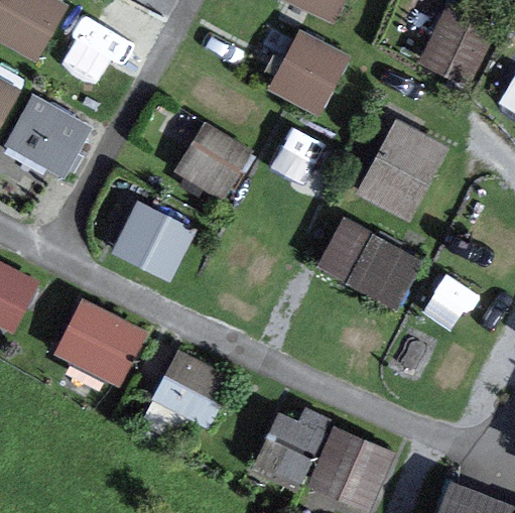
[(68,5),(58,0),(0,0),(0,41),(36,61),(68,5)]
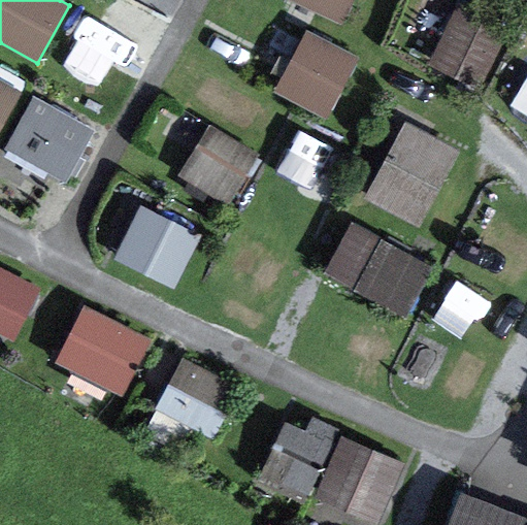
[(155,23),(112,0),(109,0),(87,44),(131,67),(155,23)]
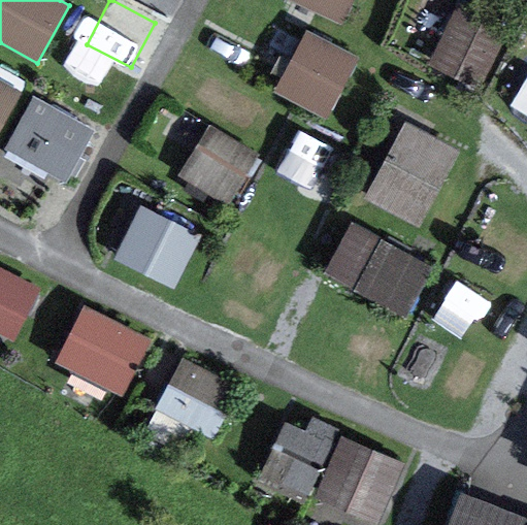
[(299,0),(340,21),(351,0),(299,0)]
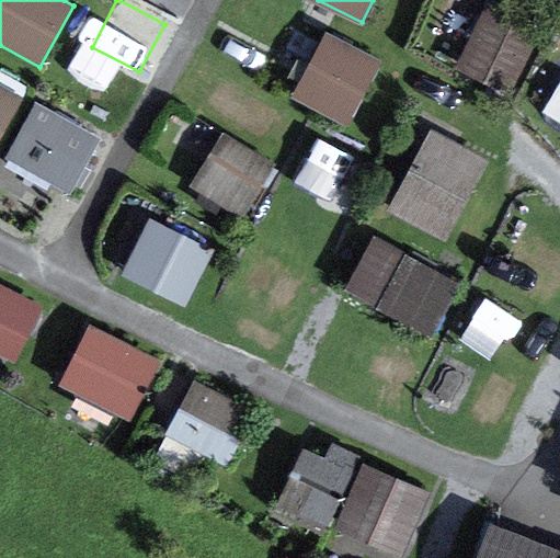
[(541,30),(487,1),(454,66),(509,94),(541,30)]
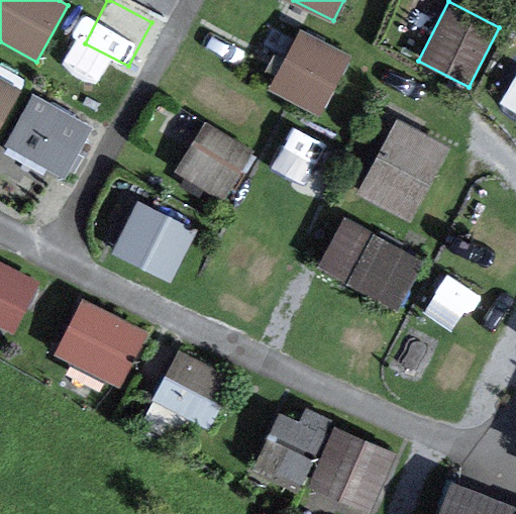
[(350,56),(299,28),(268,87),(319,114),(350,56)]
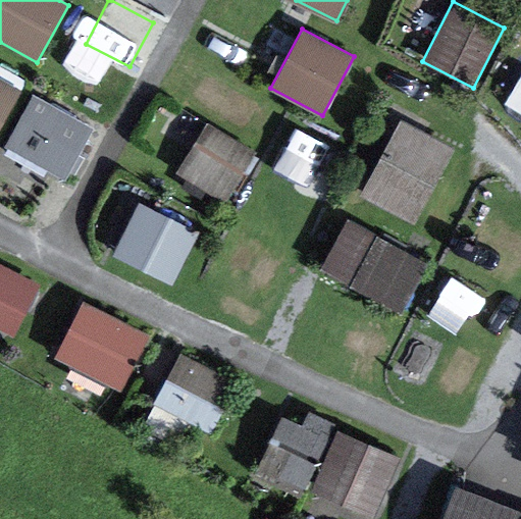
[(0,121),(18,90),(0,80),(0,121)]
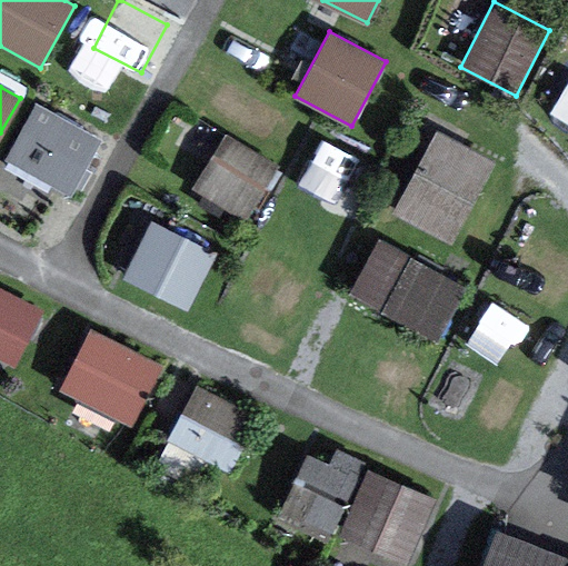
[(101,139),(37,103),(0,167),(0,195),(35,214),(51,185),(70,195),(101,139)]
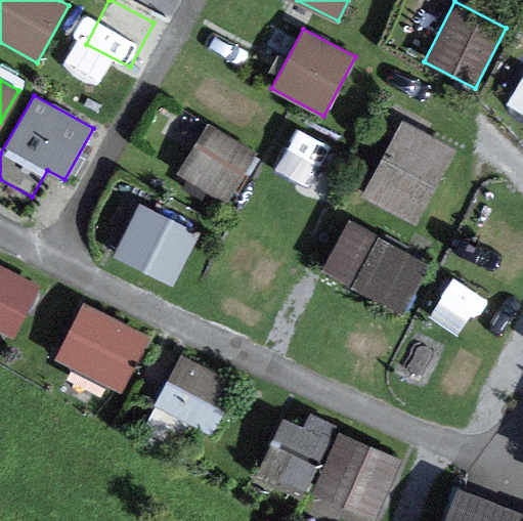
[(453,149),(401,122),(362,194),(415,222),(453,149)]
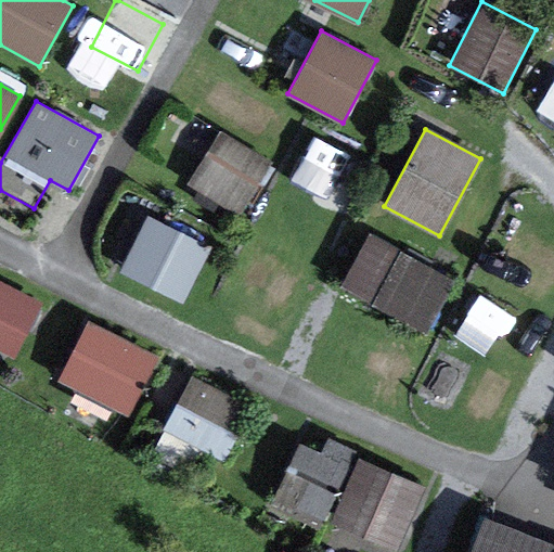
[(274,162),(219,132),(191,184),(246,215),(274,162)]
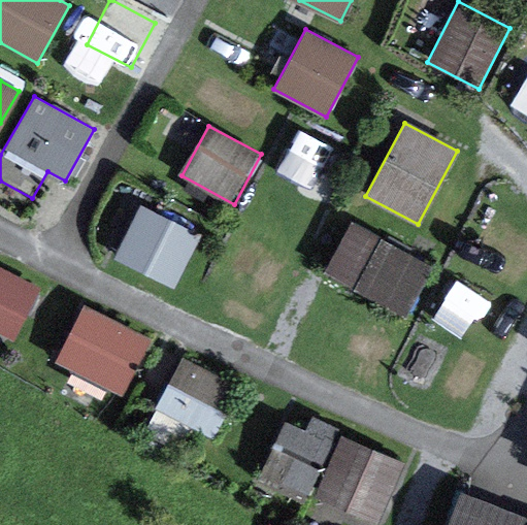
[(200,233),(140,205),(116,258),(174,287),(200,233)]
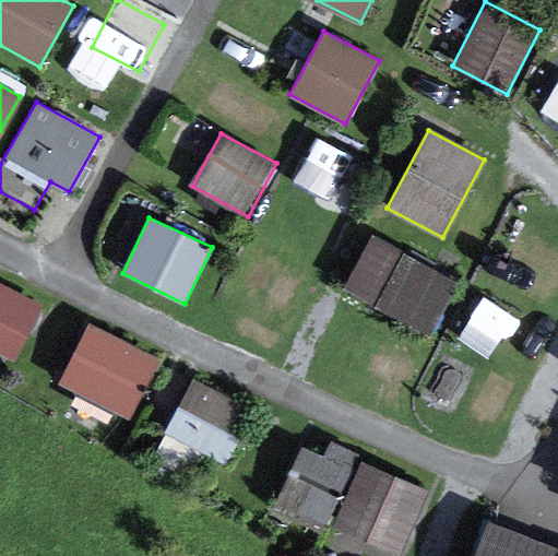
[(459,281),(372,235),(344,287),(430,333),(459,281)]
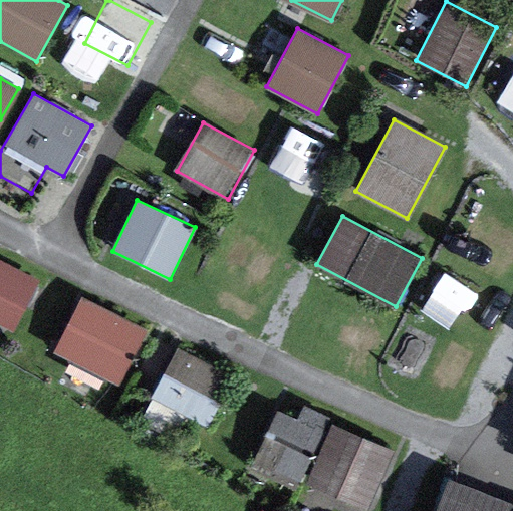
[(40,280),(0,259),(0,325),(13,332),(40,280)]
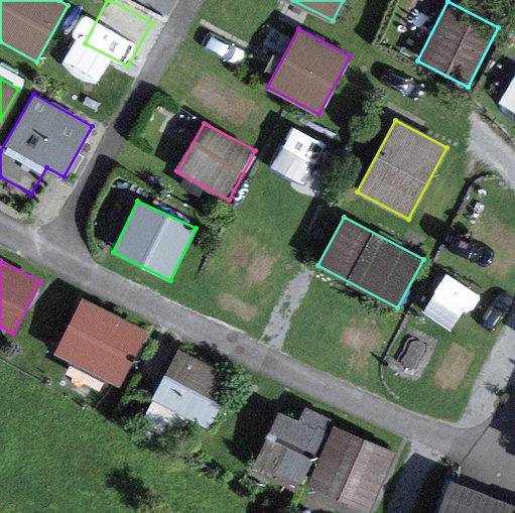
[(146,333),(83,298),(53,353),(117,386),(146,333)]
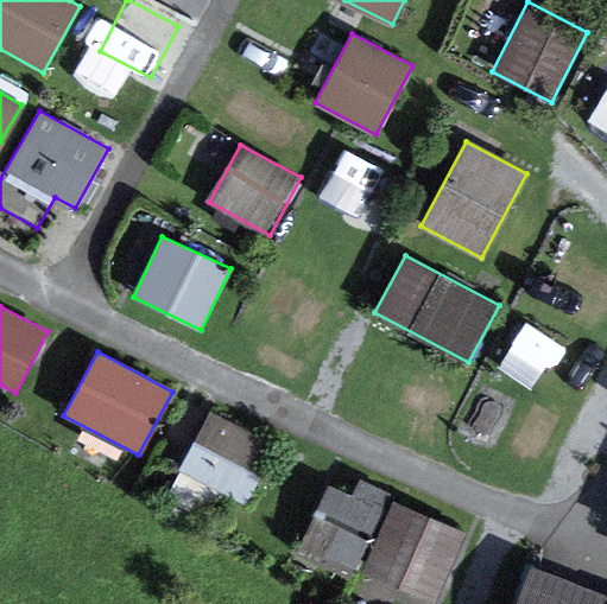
[(273,444),(209,411),(179,468),(244,501),(273,444)]
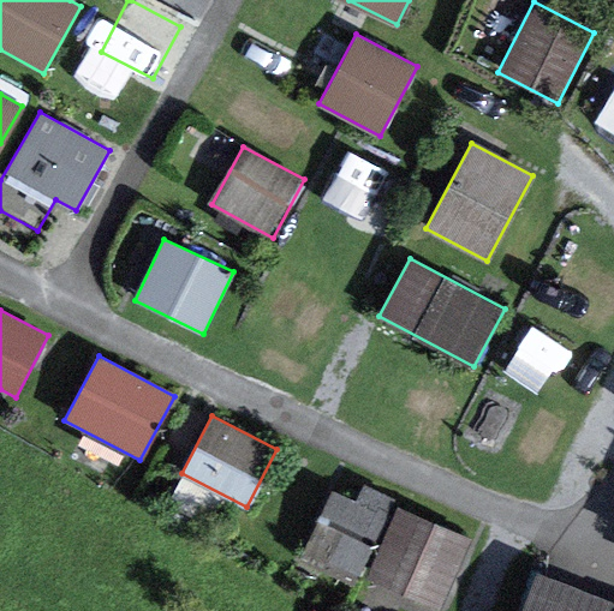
[(356,501),(332,490),(304,553),(359,577),(395,497),(363,484),(356,501)]
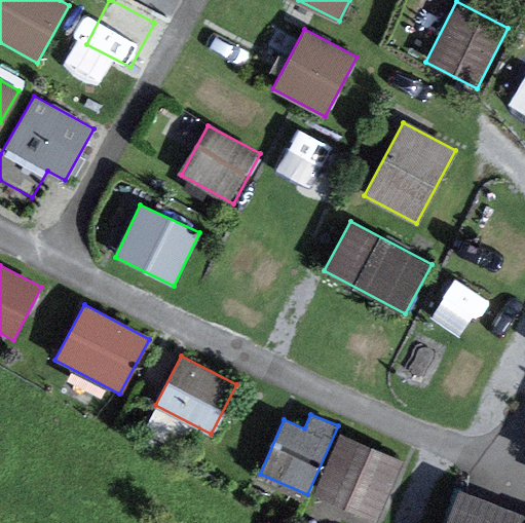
[(377,522),(404,460),(341,435),(314,497),(374,522),(377,522)]
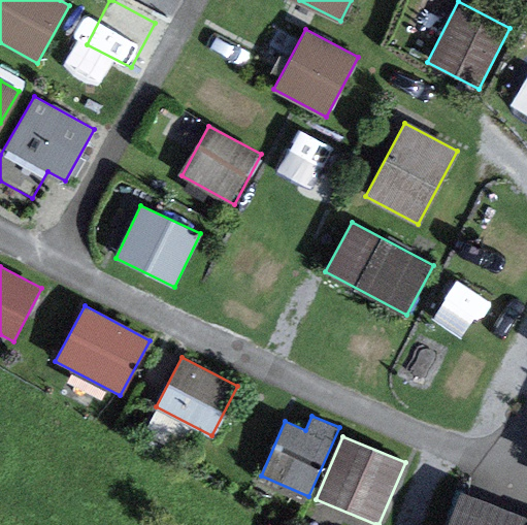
[(526,524),(526,518),(460,494),(448,524),(526,524)]
